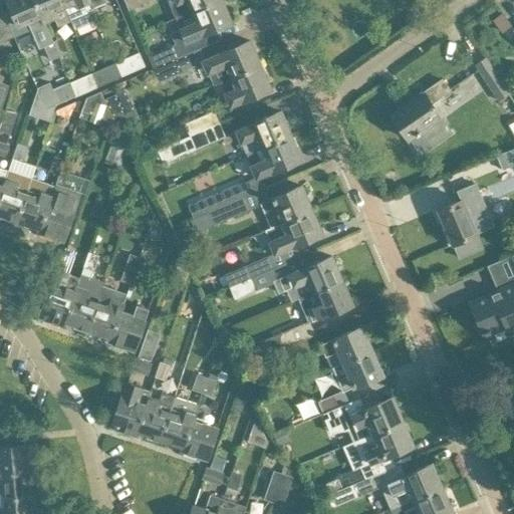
[(43,21),(34,0),(6,0),(18,25),(27,21),(38,47),(43,45),(52,41),(43,21)]
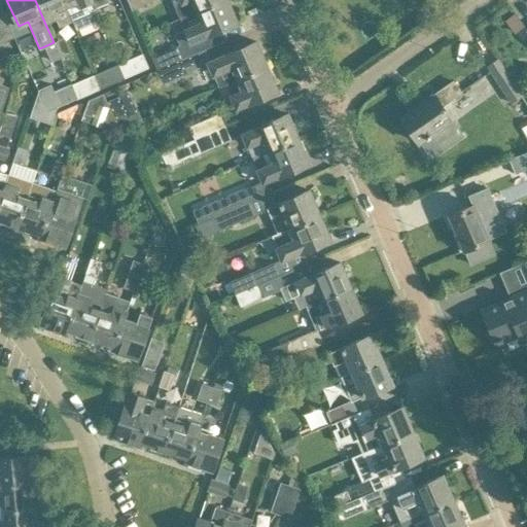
[(72,21),(63,0),(35,0),(44,22),(55,18),(59,27),(72,21)]
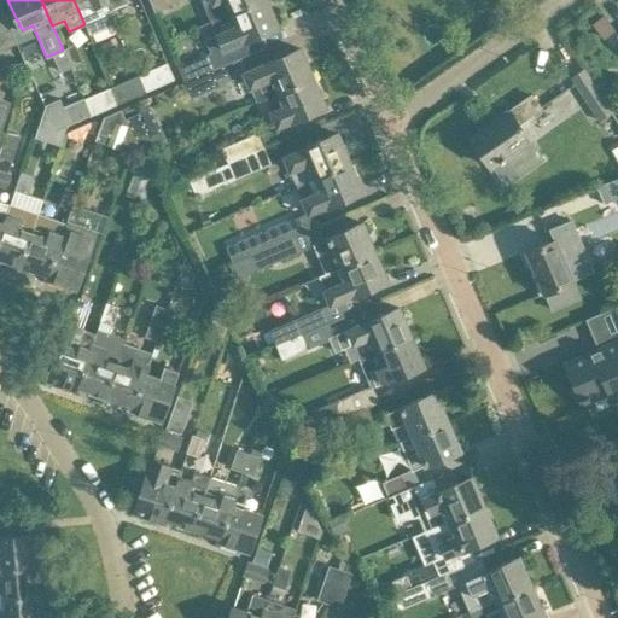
[(105,0),(74,0),(85,24),(89,35),(116,23),(110,10),(105,0)]
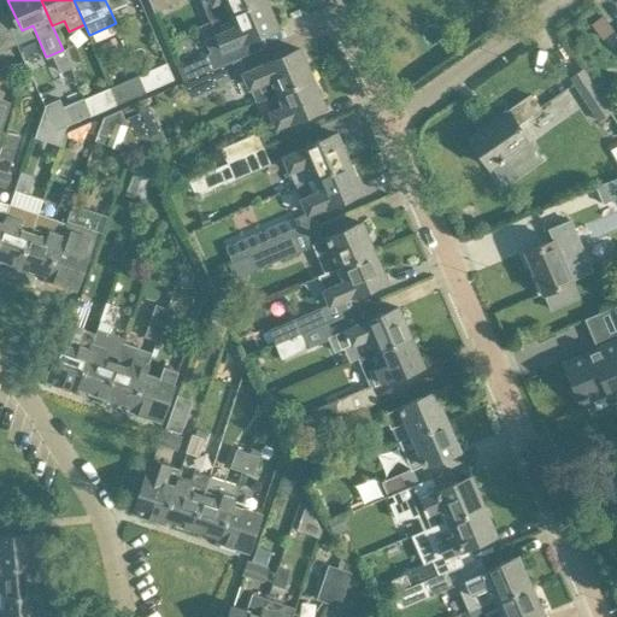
[(105,0),(110,10),(127,3),(125,0),(105,0)]
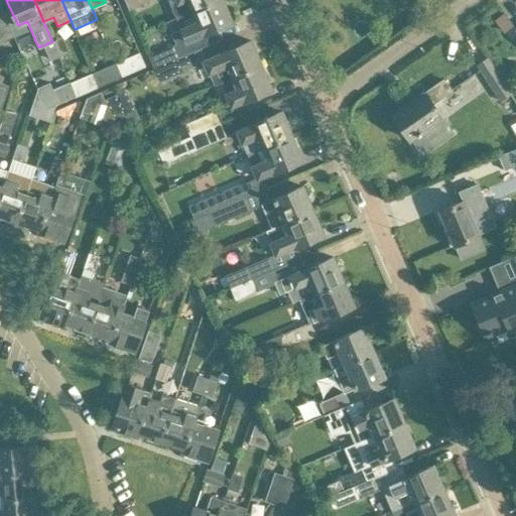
[(150,0),(125,0),(129,9),(150,0)]
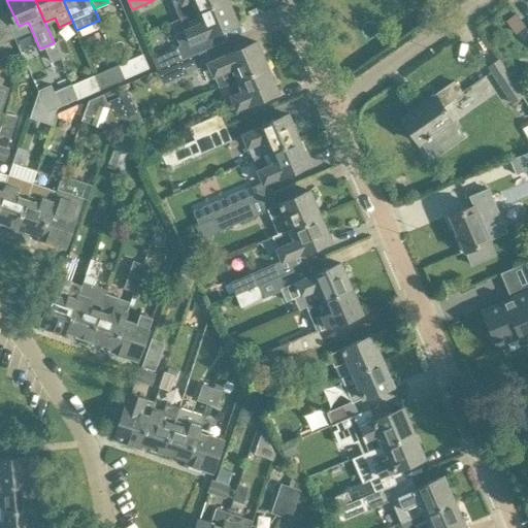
[(170,0),(178,19),(198,10),(221,0),(170,0)]
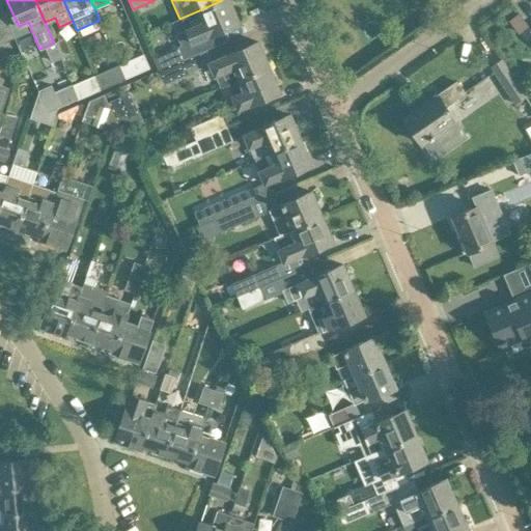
[(182,27),(189,43),(208,34),(210,35),(239,23),(228,0),(222,0),(199,10),(179,19),(184,27),(182,27)]
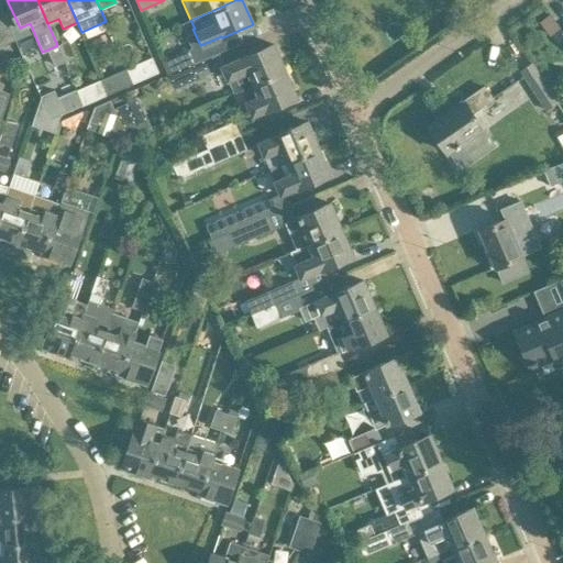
[(0,30),(10,26),(1,7),(0,6),(0,30)]
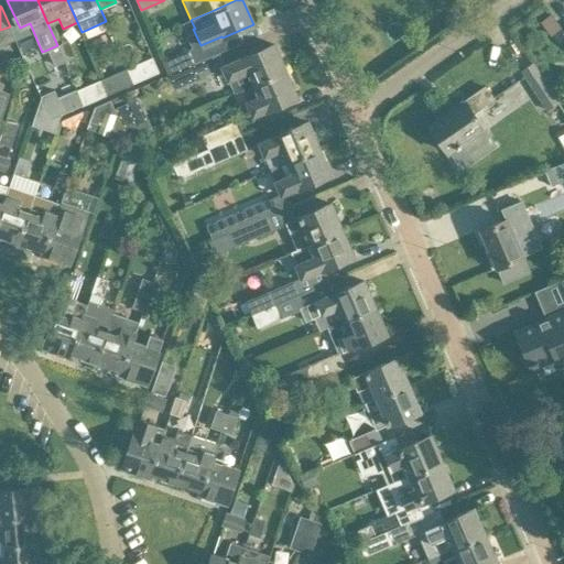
[(551,15),(542,21),(551,34),(560,28),(551,15)]
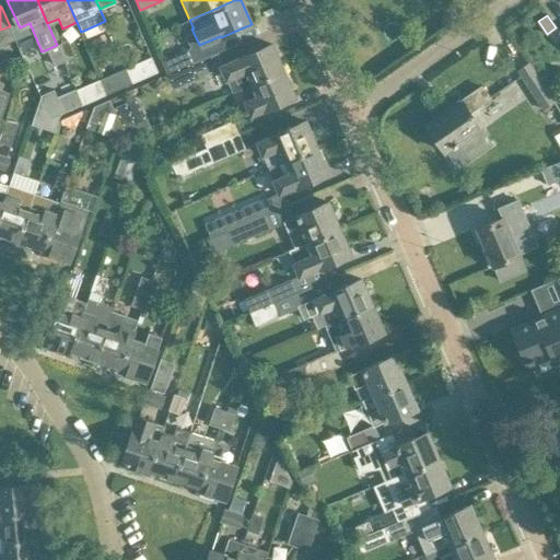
[(10,26),(0,30),(0,44),(14,38),(10,26)]
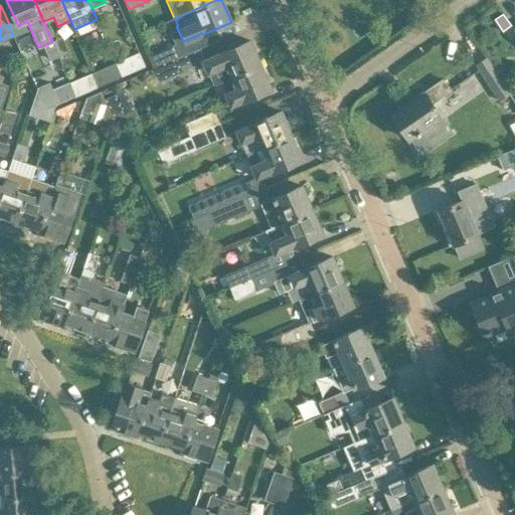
[(25,35),(15,39),(23,57),(32,53),(25,35)]
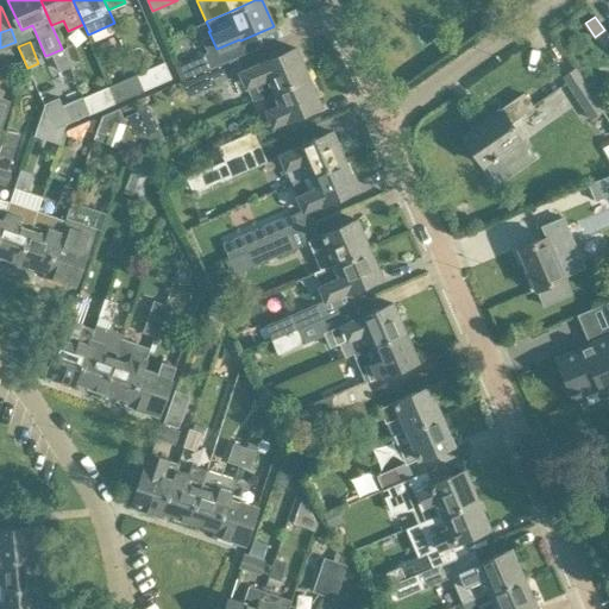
[(73,44),(62,49),(69,67),(81,62),(73,44)]
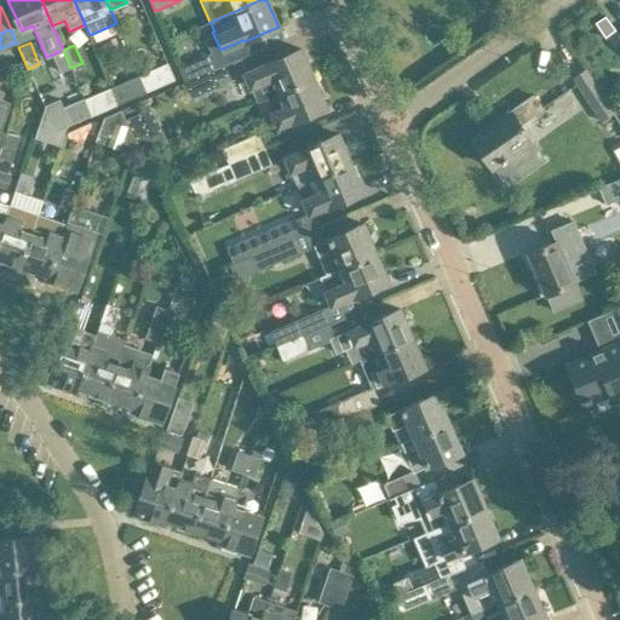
[(247,74),(252,87),(258,102),(267,98),(314,78),(300,49),(268,63),(269,64),(247,74)]
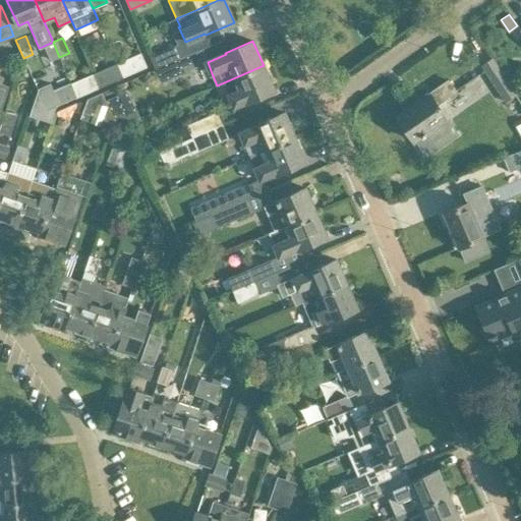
[(59,57),(53,42),(44,46),(50,61),(59,57)]
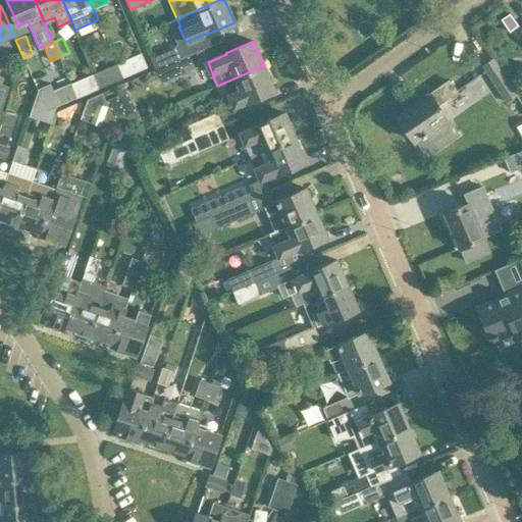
[(174,47),(151,57),(156,69),(179,59),(174,47)]
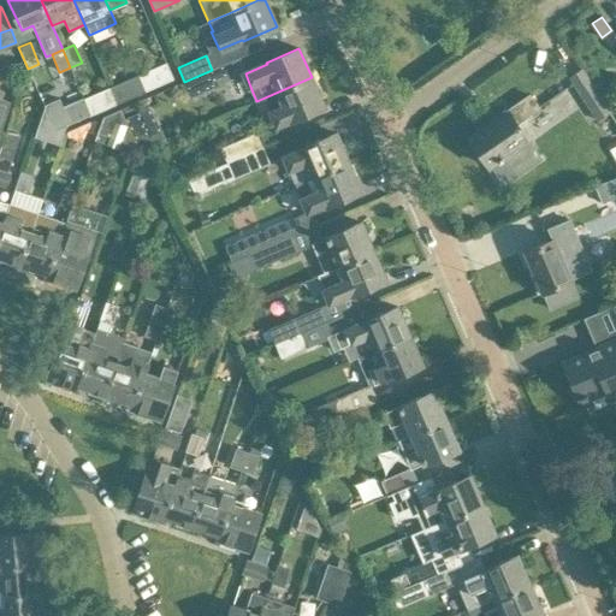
[(144,92),(173,80),(167,64),(138,76),(144,92)]
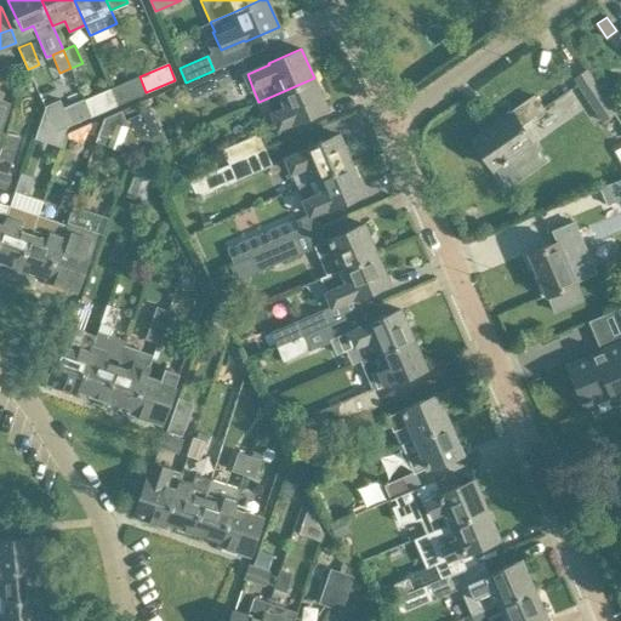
[(615,113),(586,69),(574,78),(603,121),(615,113)]
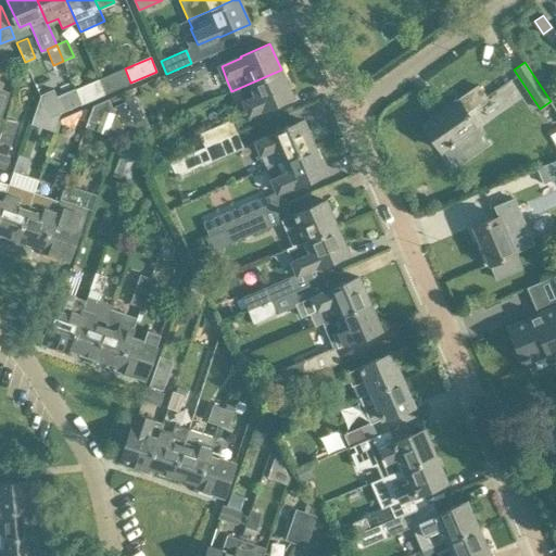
[(197,76),(191,63),(166,74),(172,87),(197,76)]
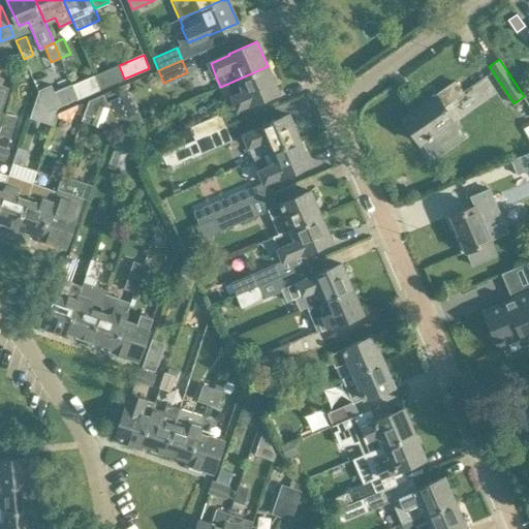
[(119,65),(96,75),(101,89),(124,79),(119,65)]
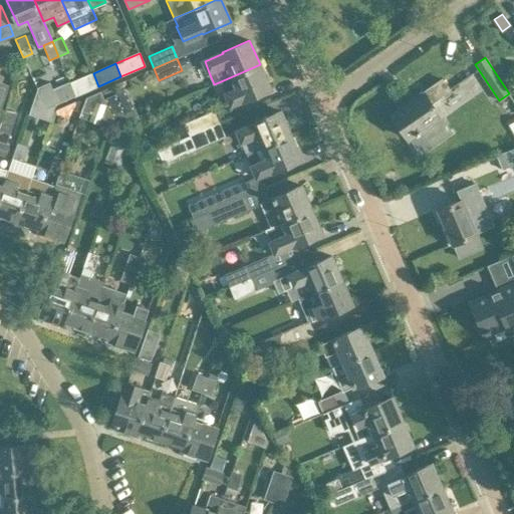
[(270,88),(260,64),(221,81),(231,103),(242,99),(243,100),(270,88)]
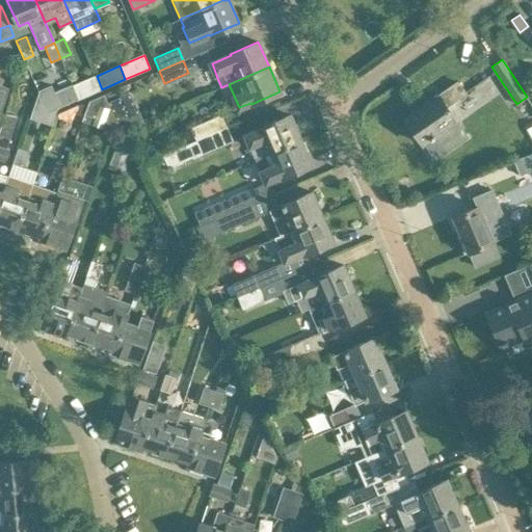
[(79,99),(102,89),(97,76),(73,85),(78,99),(79,99)]
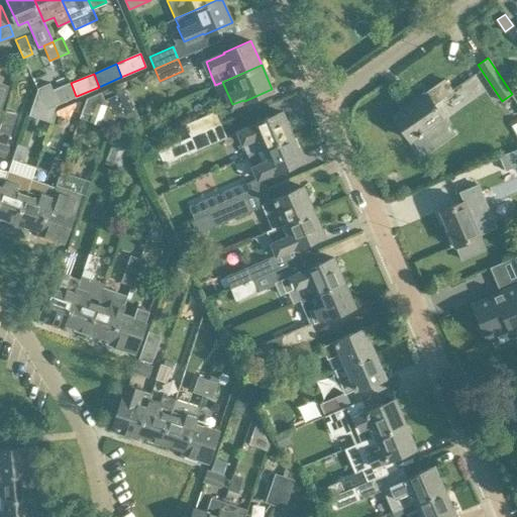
[(398,104),(402,110),(394,115),(411,139),(418,134),(420,136),(423,134),(432,148),(453,133),(443,118),(433,103),(452,90),(444,80),(416,100),(412,94),(398,104)]
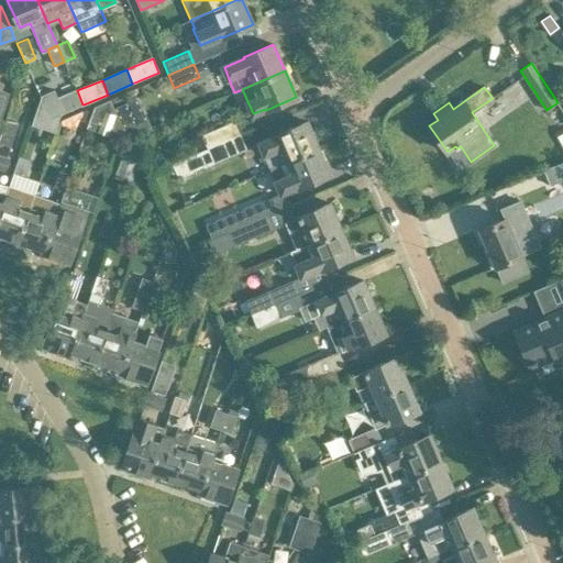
[(54,89),(40,96),(41,97),(51,118),(55,117),(62,113),(83,105),(77,90),(58,99),(54,89)]
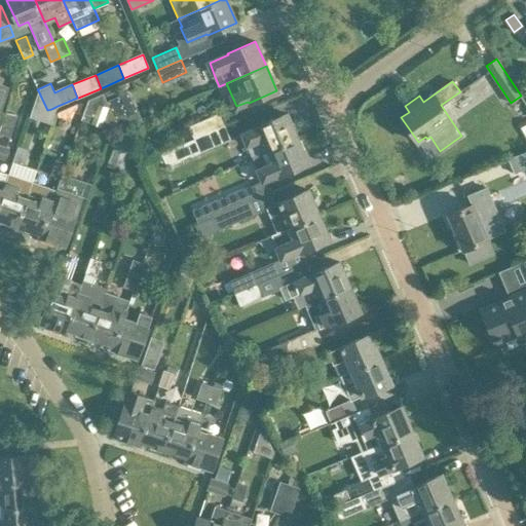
[(123,124),(142,116),(130,89),(112,98),(123,124)]
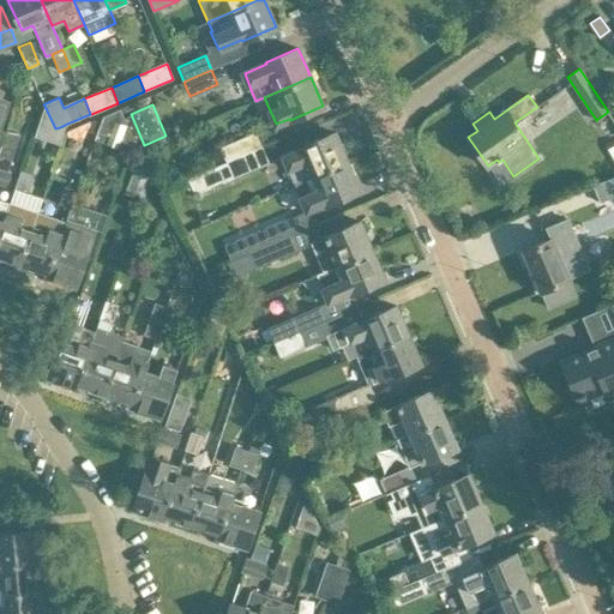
[(44,106),(35,133),(55,140),(56,138),(60,127),(55,128),(44,106)]
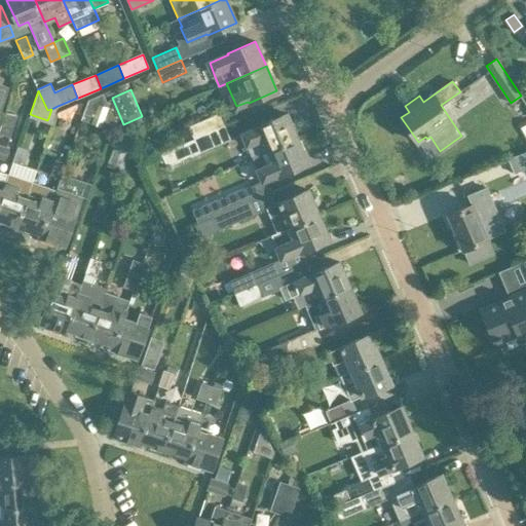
[(103,94),(87,101),(83,113),(81,119),(111,130),(115,119),(103,94)]
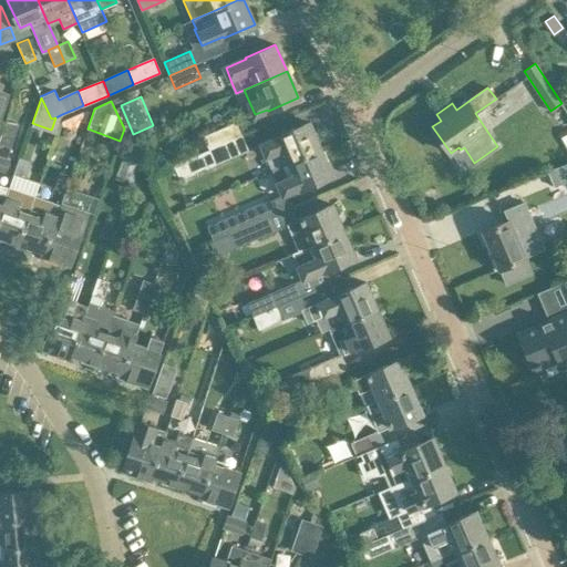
[(69,127),(63,142),(78,155),(88,130),(88,129),(90,122),(94,109),(71,119),(72,124),(71,127),(69,127)]
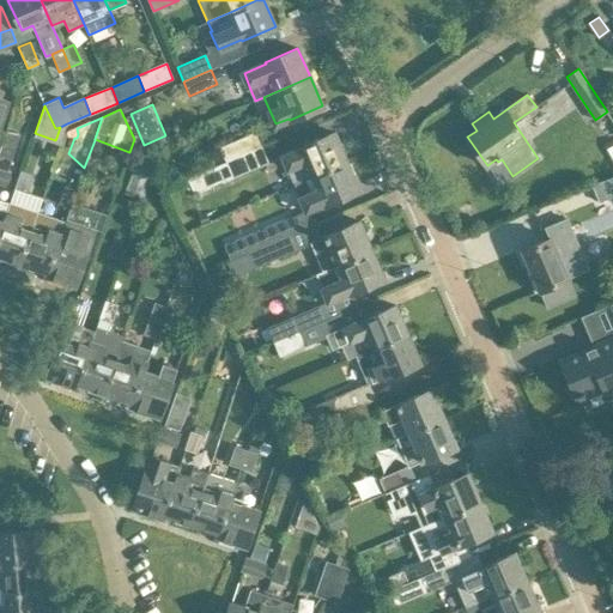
[(225,163),(261,147),(254,132),(218,146),(225,163)]
